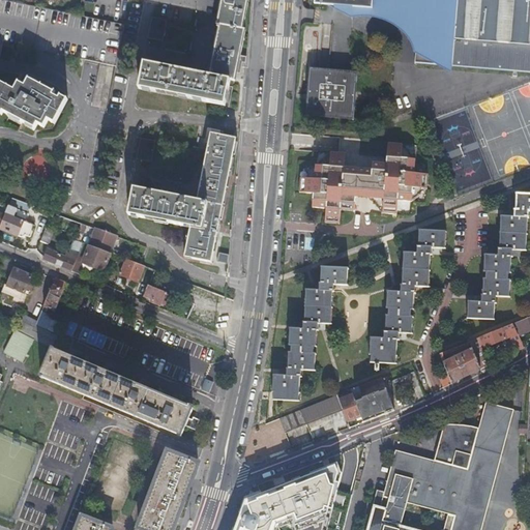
[(242,65),(246,65),(248,56),(240,55),(244,32),(242,31),(248,0),(222,0),(217,26),(216,29),(218,30),(209,78),(229,82),(234,83),(236,75),(240,76),(242,65)]
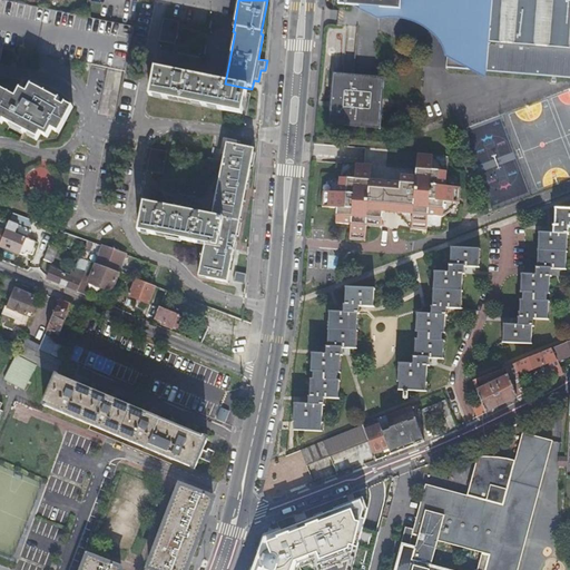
[(569,0),(340,0),(340,3),(351,5),(379,19),(387,18),(397,18),(406,20),(416,23),(420,25),(426,29),(433,35),(439,42),(443,49),(446,58),(449,58),(448,69),(569,77),(569,0)]
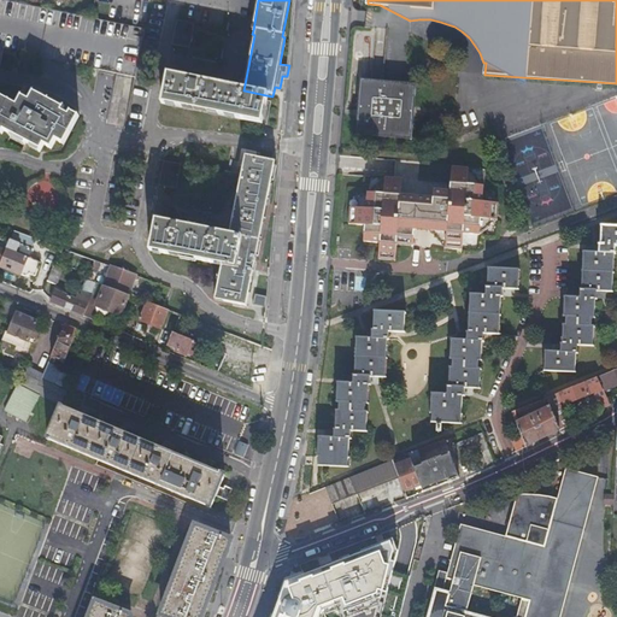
[(135,77),(139,62),(121,59),(117,74),(135,77)]
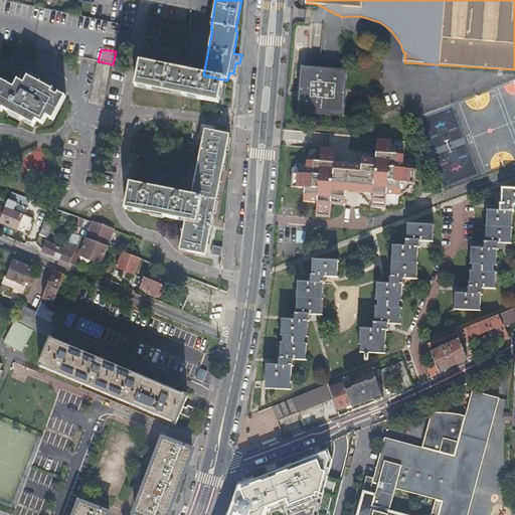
[(140,63),(135,87),(217,104),(222,79),(203,75),(140,63)]
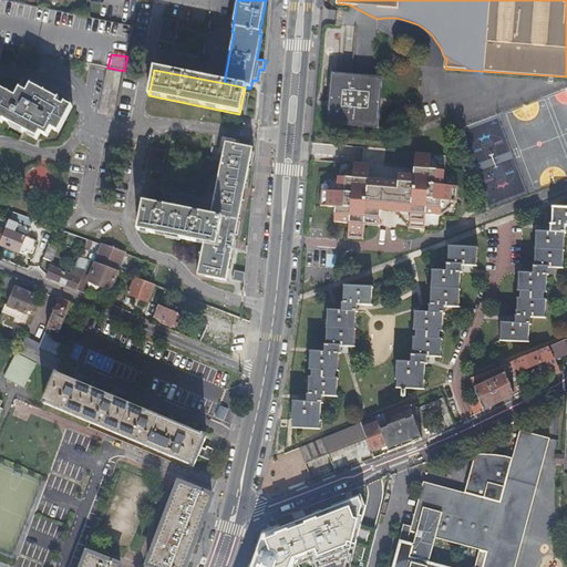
[(393,79),(332,73),(329,104),(328,124),(389,130),(393,79)]
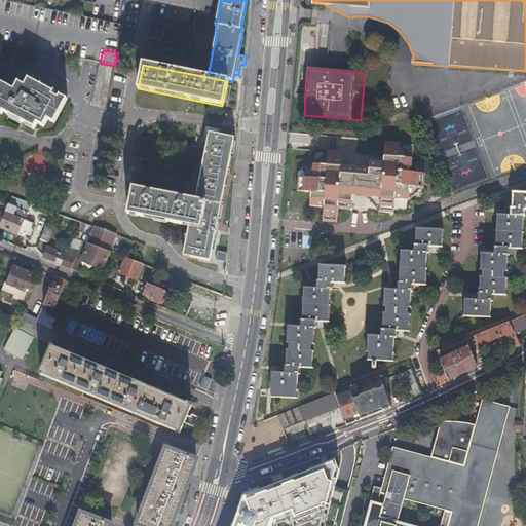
[(0,114),(1,115),(2,111),(33,128),(36,124),(42,127),(45,122),(47,119),(53,123),(60,111),(66,100),(60,97),(59,100),(52,97),(53,94),(45,88),(29,79),(26,83),(24,86),(17,83),(13,90),(7,86),(0,82),(0,114)]
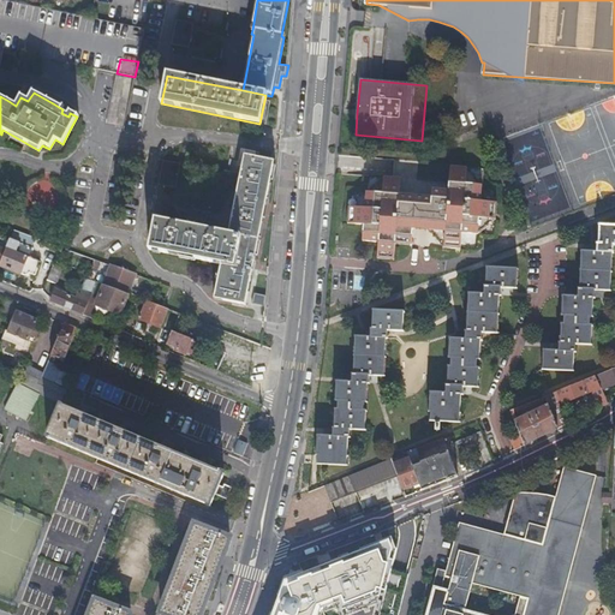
[(246,305),(274,162),(252,159),(254,156),(254,153),(239,150),(239,153),(237,167),(240,168),(228,234),(155,220),(149,251),(221,266),(214,299),(246,305)]
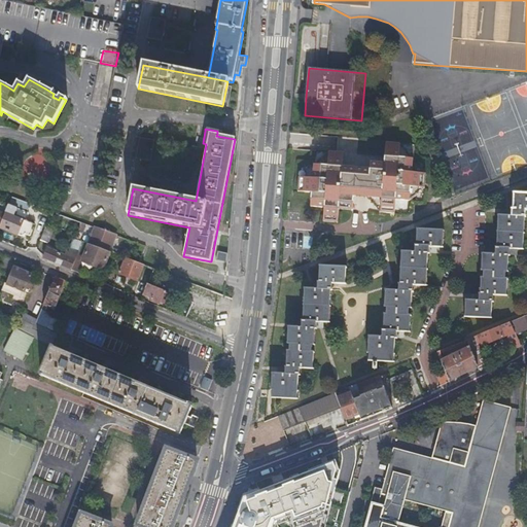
[(314,151),(312,178),(297,177),(296,191),(311,192),(309,207),(323,208),(322,222),(336,223),(338,209),(351,210),(352,197),(366,199),(379,213),(393,215),(394,201),(409,202),(424,190),(425,176),(411,174),(414,146),(386,144),(384,166),(371,164),(370,170),(342,168),(343,153),(314,151)]
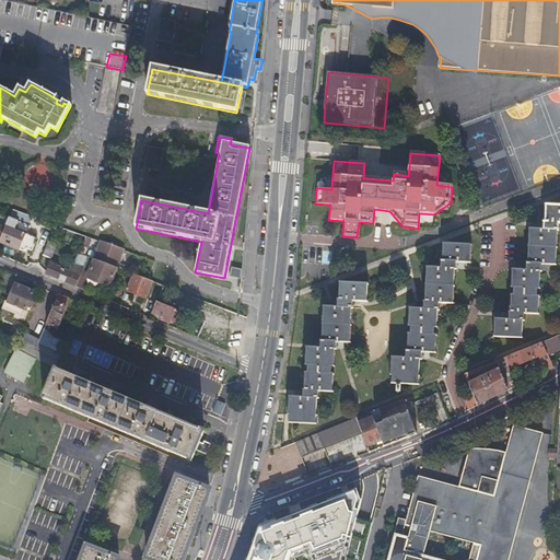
[(42,179),(50,174),(44,163),(35,168),(42,179)]
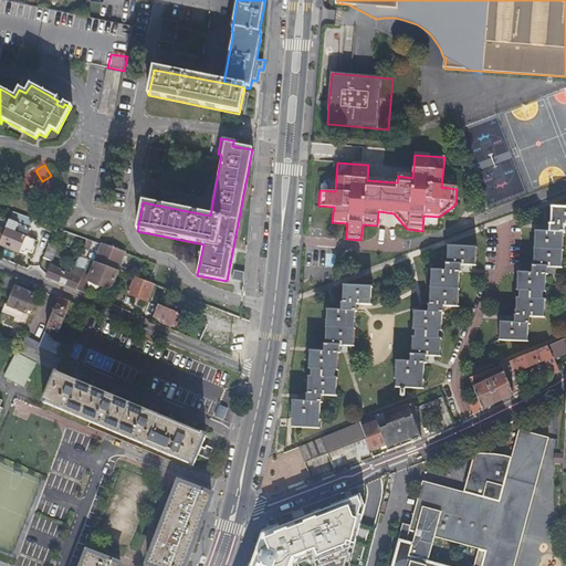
[(543,299),(543,292),(545,292),(546,274),(546,266),(555,266),(562,268),(564,234),(564,228),(564,224),(565,224),(565,207),(552,206),(551,223),(548,223),(547,232),(535,231),(533,266),(532,266),(532,274),(517,274),(516,290),(519,290),(519,296),(515,296),(516,314),(516,317),(514,317),(514,320),(514,321),(500,321),(499,341),(527,342),(530,317),(544,317),(545,299),(543,299)]
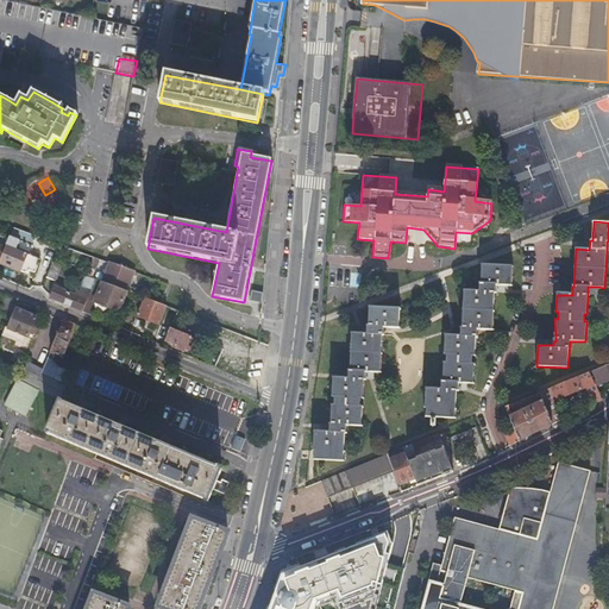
[(30,244),(33,236),(11,227),(7,234),(4,245),(7,246),(31,255),(33,246),(30,244)]
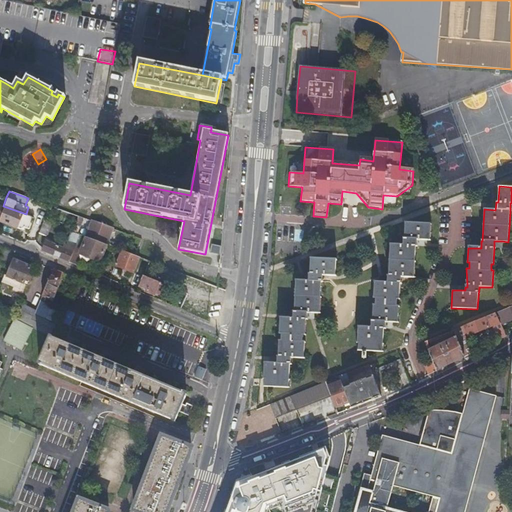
[(30,216),(26,214),(6,207),(1,218),(0,221),(19,229),(25,227),(30,216)]
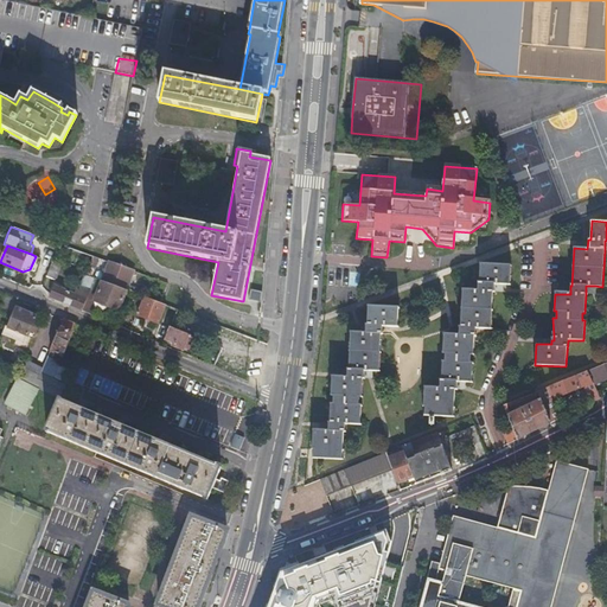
[(42,259),(36,256),(30,269),(36,272),(42,259)]
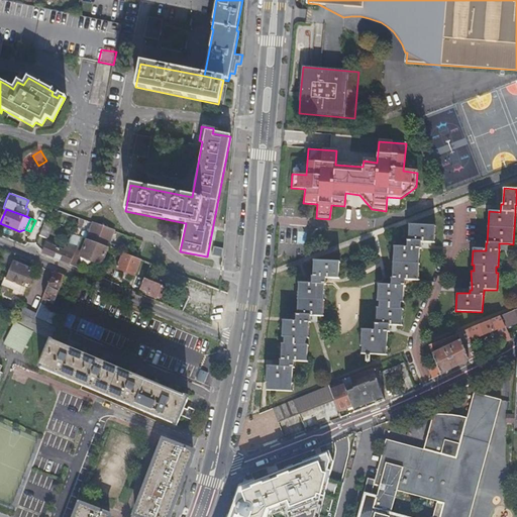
[(79,236),(84,220),(80,219),(74,234),(79,236)]
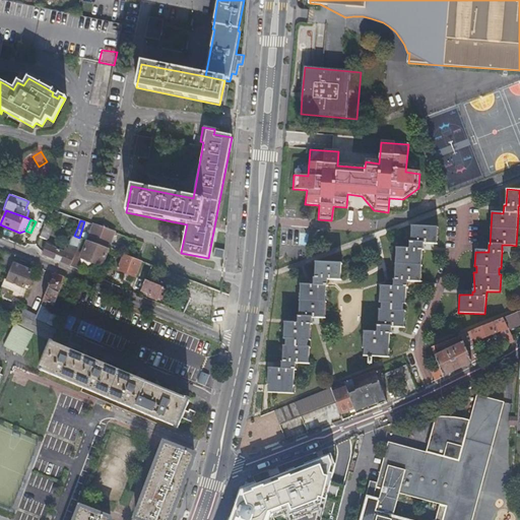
[(47,240),(52,228),(45,224),(40,236),(47,240)]
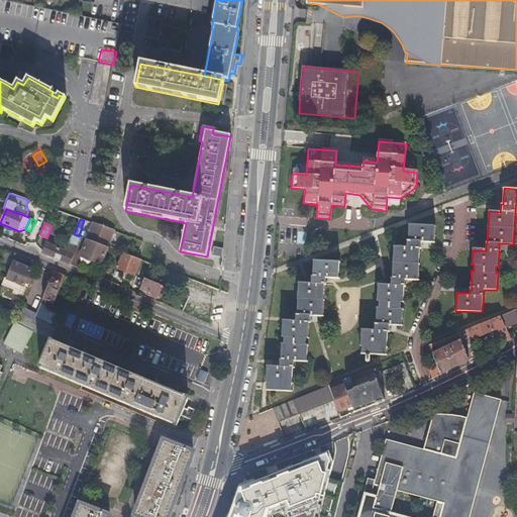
[(87,239),(108,247),(114,231),(93,224),(87,239)]
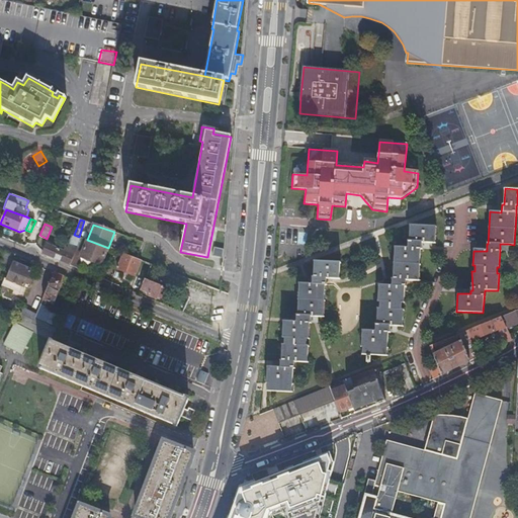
[(400,310),(401,304),(403,304),(405,280),(418,281),(421,251),(421,250),(422,243),(433,243),(435,228),(410,226),(407,248),(393,247),(392,284),(378,283),(377,301),(379,301),(379,307),(376,307),(376,320),(375,329),(361,329),(360,346),(362,347),(361,355),(366,355),(371,355),(389,356),(389,353),(389,348),(389,333),(391,333),(391,326),(395,326),(401,327),(403,310),(400,310)]
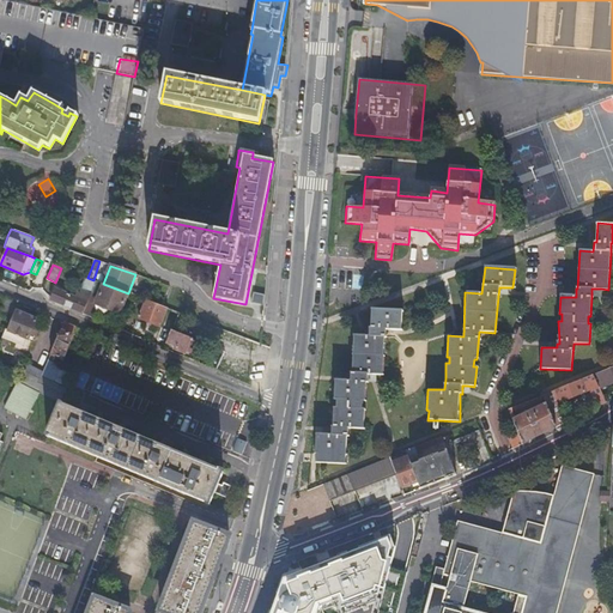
[(52,301),(85,315),(91,298),(97,281),(93,280),(87,278),(86,278),(79,296),(76,295),(74,297),(56,290),(52,301)]
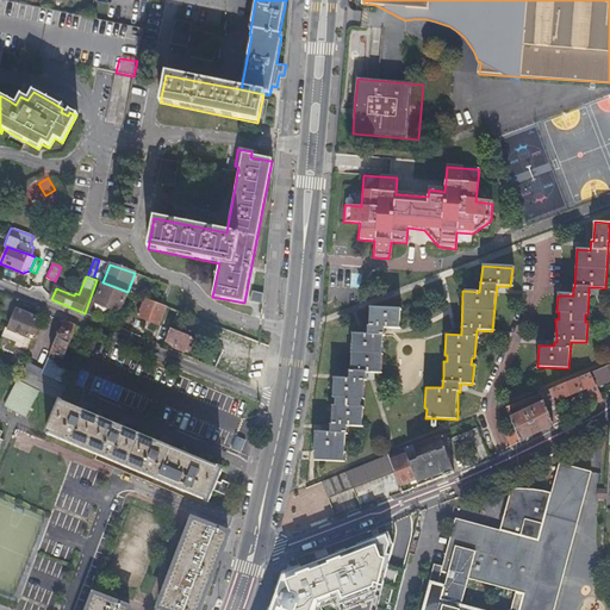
[(119,312),(128,292),(103,282),(97,280),(91,297),(97,299),(95,303),(97,303),(119,312)]
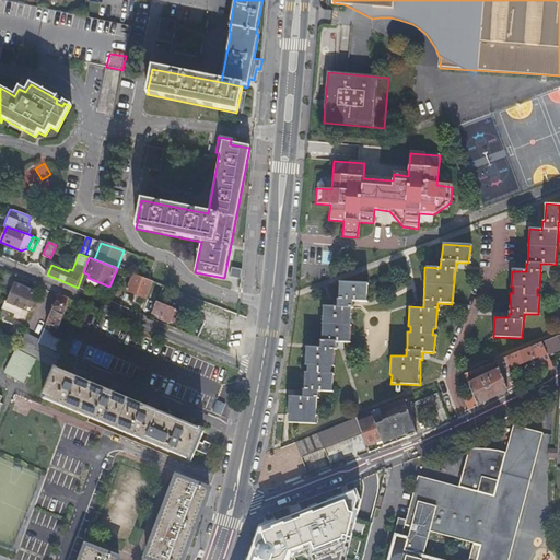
[(229,276),(241,277),(242,268),(230,266),(229,276)]
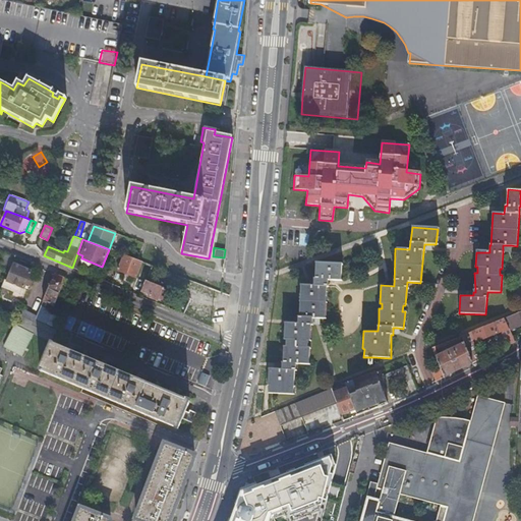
[(0,267),(8,271),(14,257),(5,253),(0,266),(0,267)]
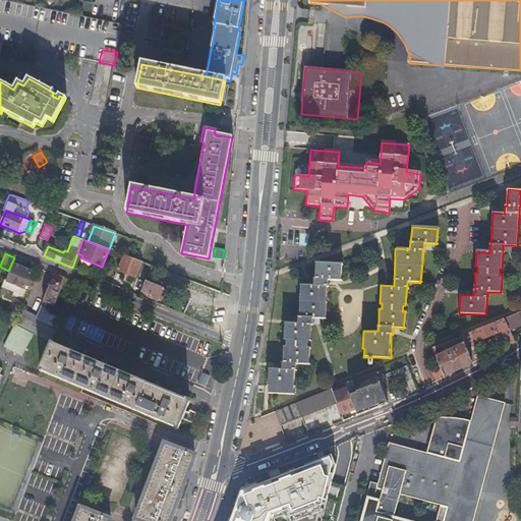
[(78,270),(82,258),(81,258),(82,255),(77,253),(72,268),(78,270)]
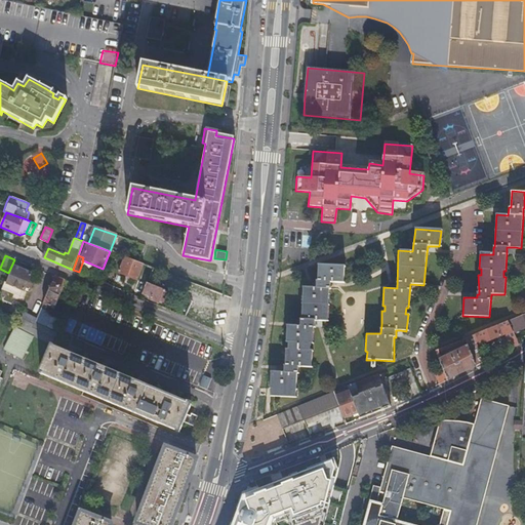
[(136,280),(143,265),(138,263),(125,257),(119,273),(136,280)]
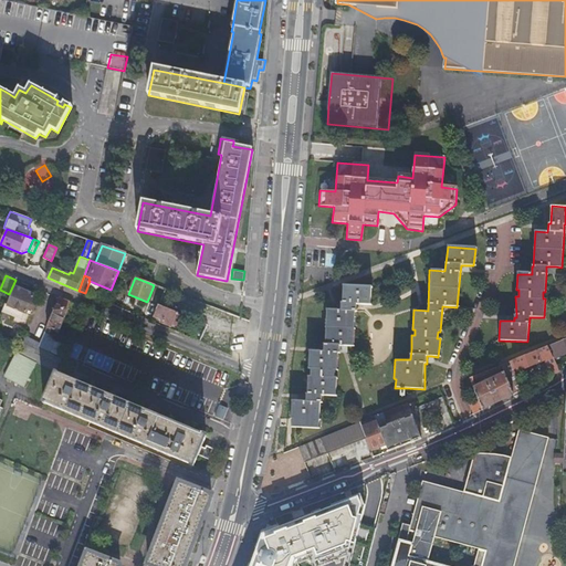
[(338,355),(339,354),(339,346),(347,346),(354,346),(355,312),(357,312),(357,308),(358,304),(371,305),(371,304),(373,287),(344,285),(342,301),(341,302),(341,308),(339,310),(327,308),(324,348),(324,352),(310,350),(310,352),(307,369),(311,369),(310,377),(307,377),(306,394),(305,400),(292,399),(291,418),(293,419),(292,427),(318,429),(321,402),(322,401),(322,396),(335,397),(337,379),(333,378),(333,371),(336,371),(338,355)]
